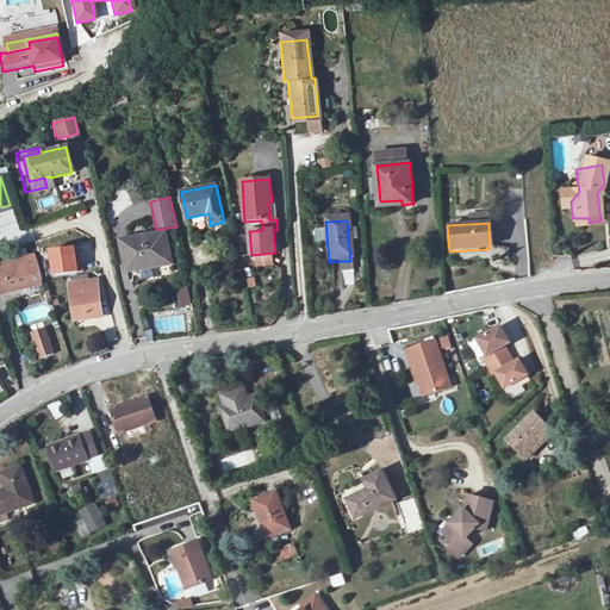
[(172,262),(167,232),(122,241),(126,269),(172,262)]
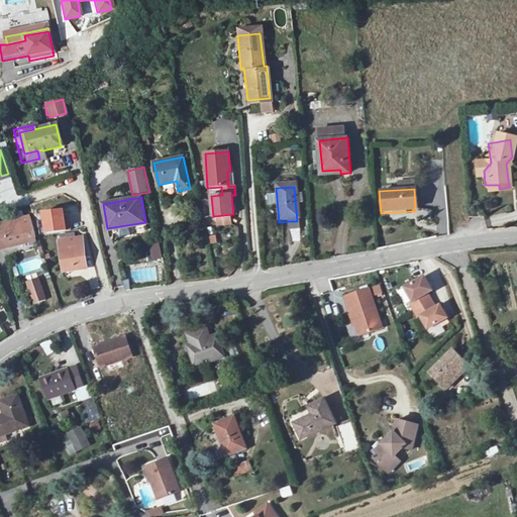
[(41,211),(44,233),(67,230),(63,208),(41,211)]
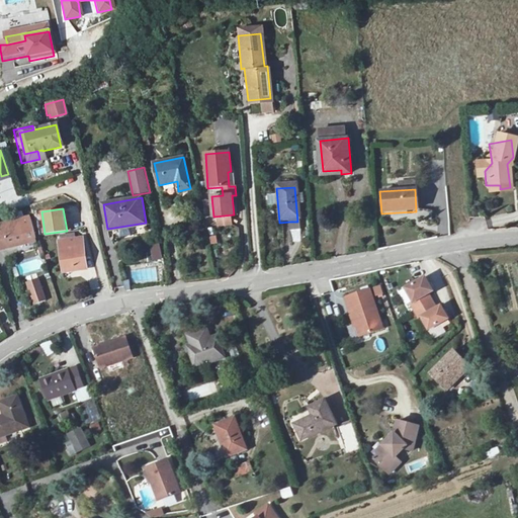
[(28,220),(0,226),(0,252),(34,244),(28,220)]
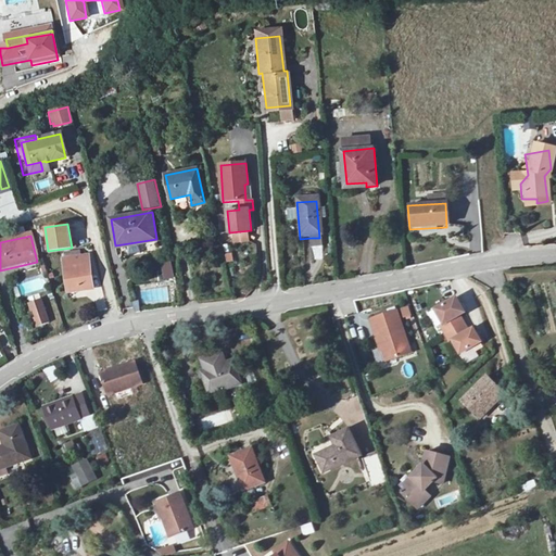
[(91,290),(86,256),(62,260),(67,293),(91,290)]
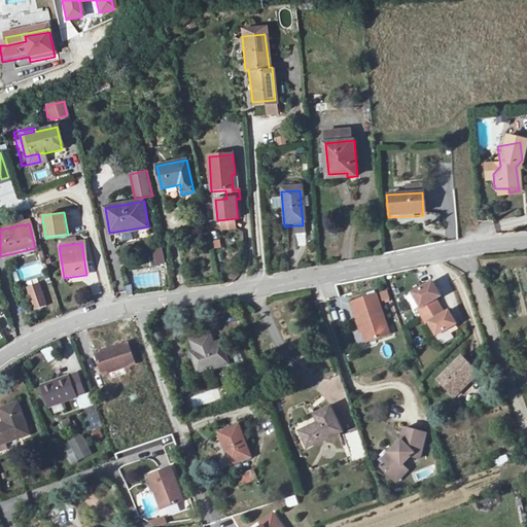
[(40,264),(18,270),(21,280),(43,273),(40,264)]
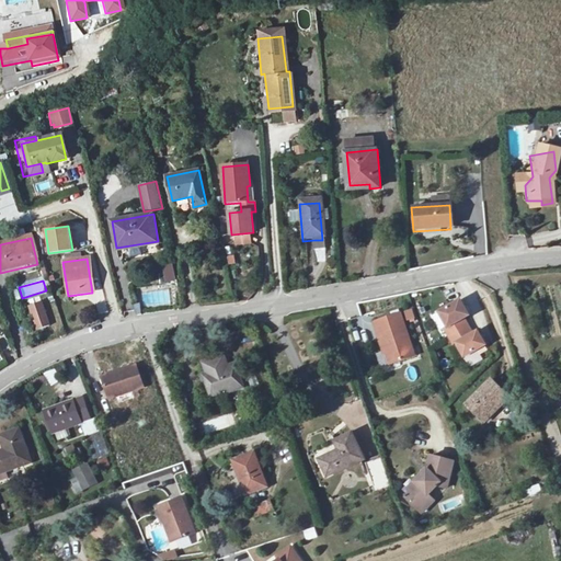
[(464,298),(442,307),(448,323),(470,315),(464,298)]
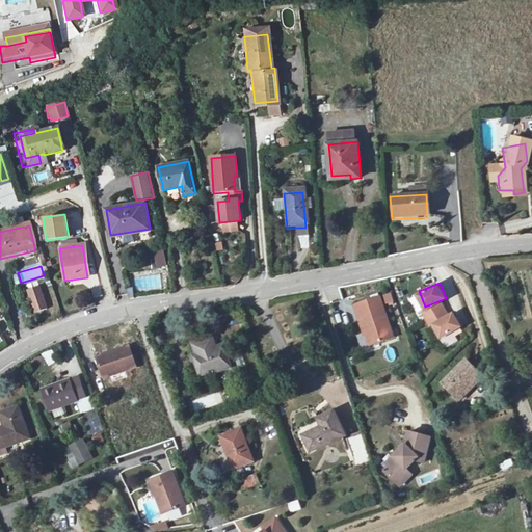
[(38,287),(28,291),(29,296),(41,292),(38,287)]
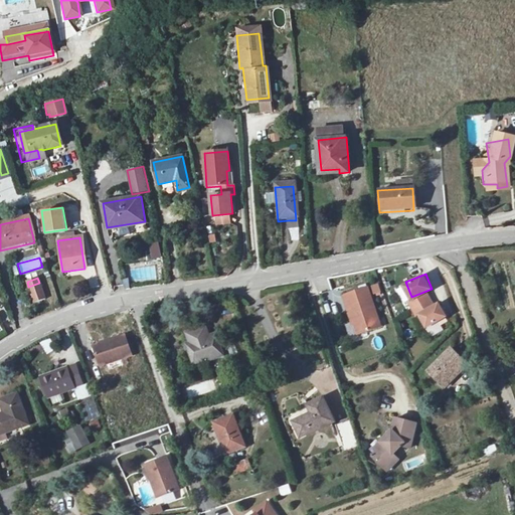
[(39,283),(28,287),(34,302),(44,299),(39,283)]
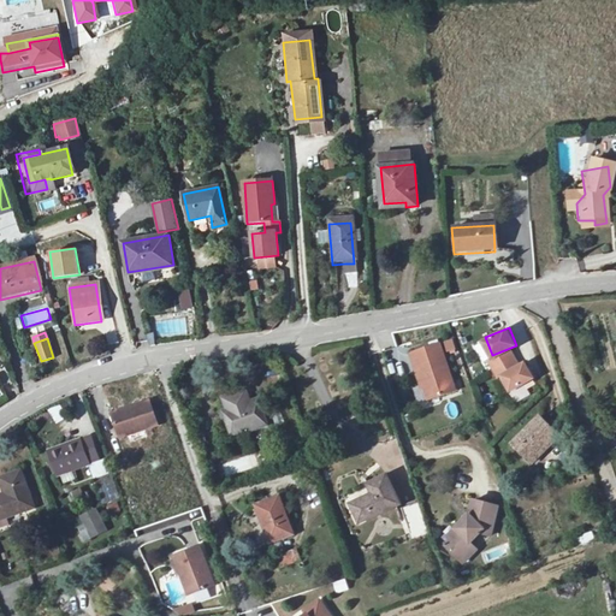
[(454,341),(445,341),(445,353),(455,353),(454,341)]
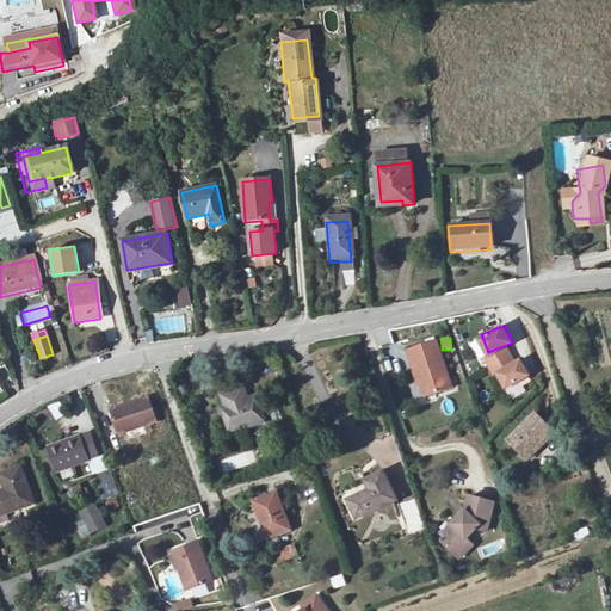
[(434,341),(405,352),(412,370),(414,370),(424,397),(451,388),(434,341)]
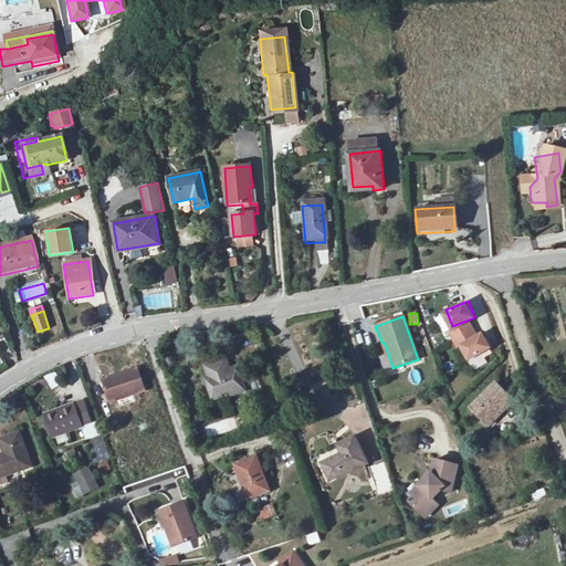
[(481,335),(459,344),(464,357),(486,349),(481,335)]
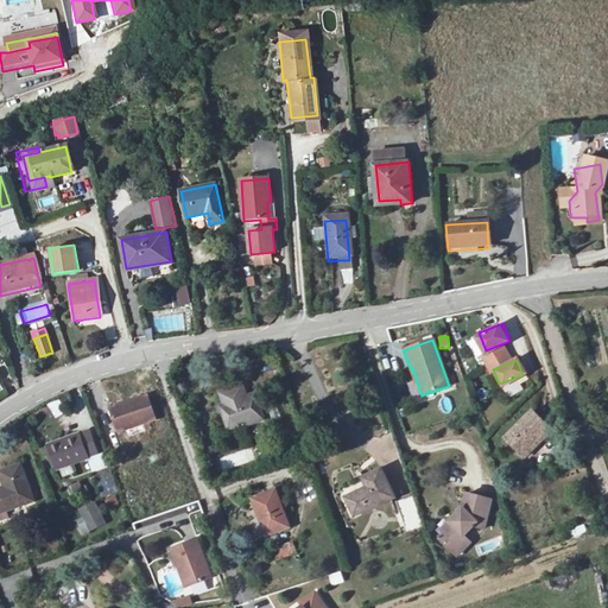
[(264,420),(254,394),(246,397),(242,386),(220,394),(223,405),(220,406),(229,432),(264,420)]
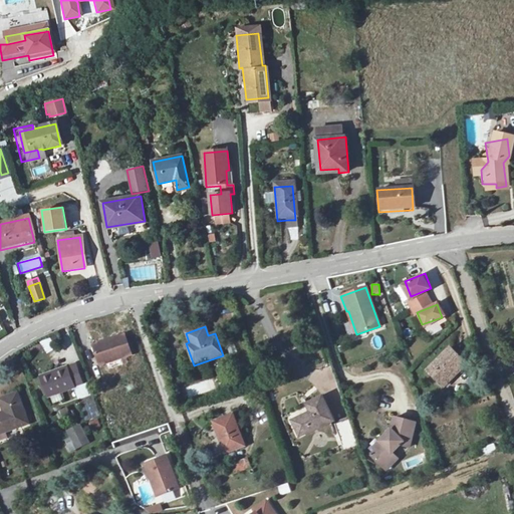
[(109,344),(94,349),(100,365),(132,354),(124,334),(108,340),(109,344)]
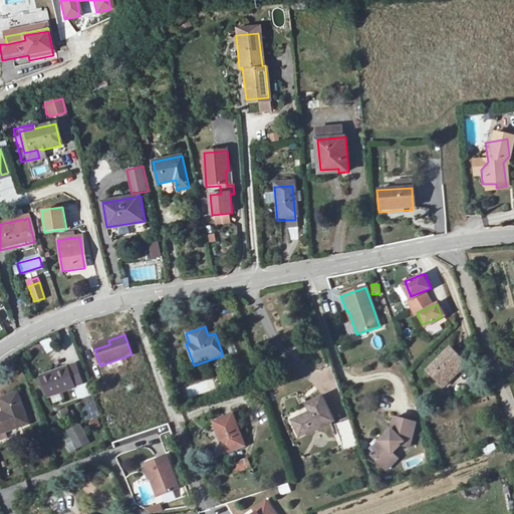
[(49,336),(40,342),(47,353),(56,348),(49,336)]
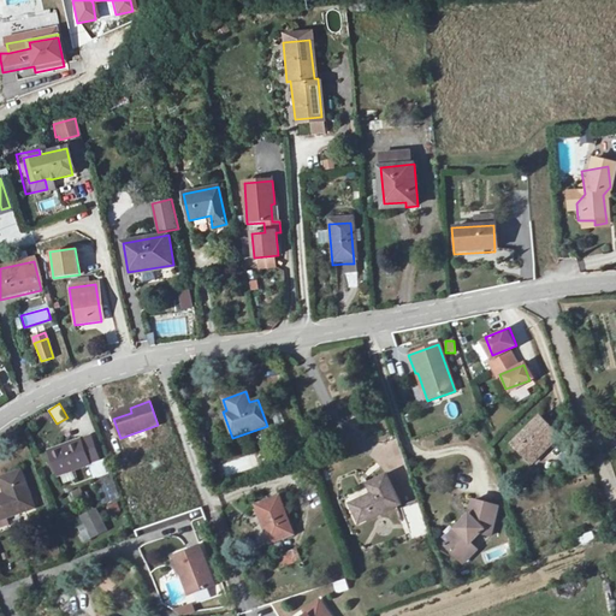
[(278,404),(270,408),(277,428),(285,426),(278,404)]
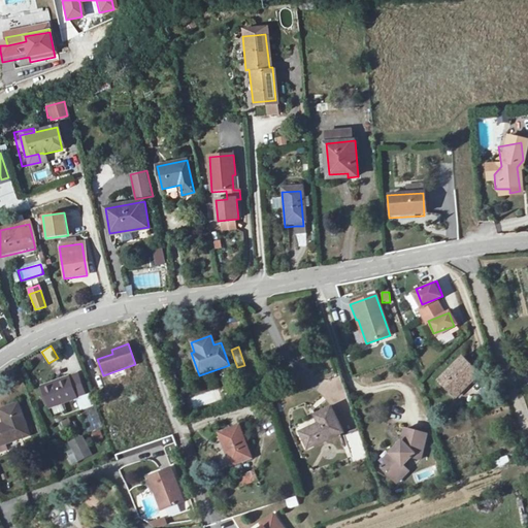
[(112,354),(111,350),(96,355),(97,359),(112,354)]
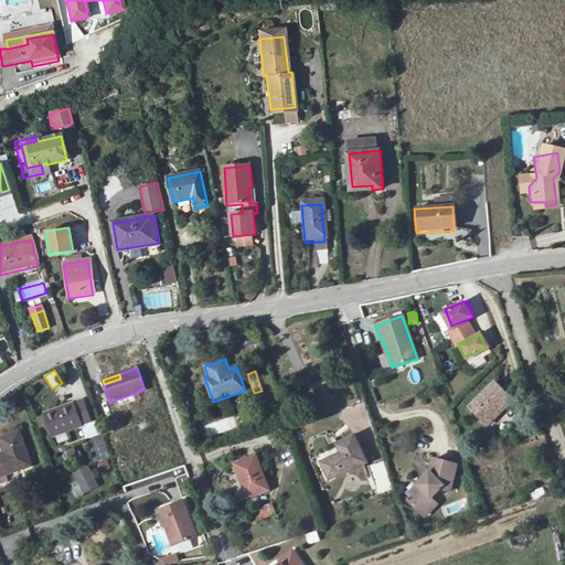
[(496,383),(470,407),(488,425),(513,401),(496,383)]
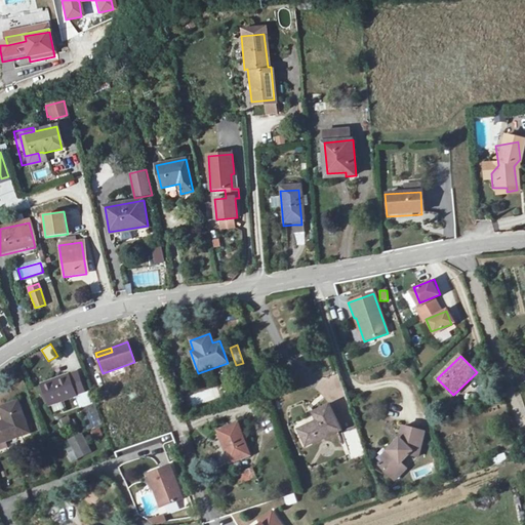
[(84,393),(77,372),(41,385),(44,391),(41,392),(44,400),(47,399),(49,405),(84,393)]
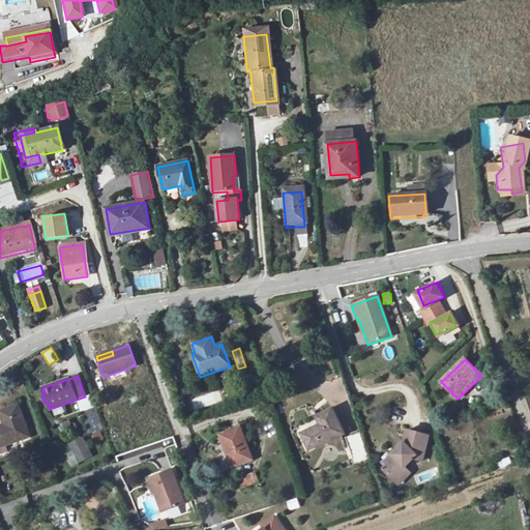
[(76,401),(81,412),(93,408),(88,395),(76,401)]
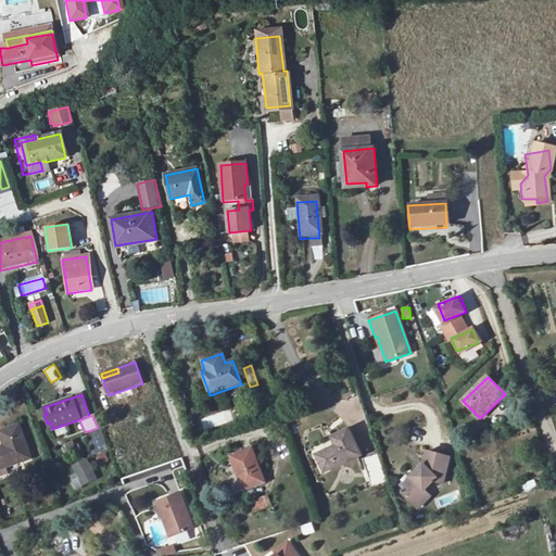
[(0,468),(30,459),(21,427),(1,433),(7,451),(0,453),(0,468)]
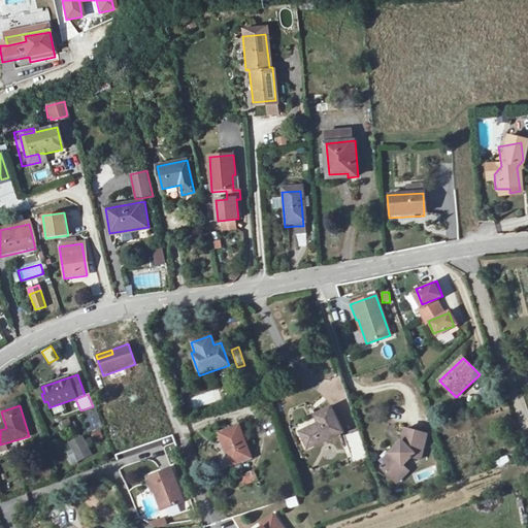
[(340,431),(330,407),(314,414),(318,423),(298,431),(305,447),(340,431)]
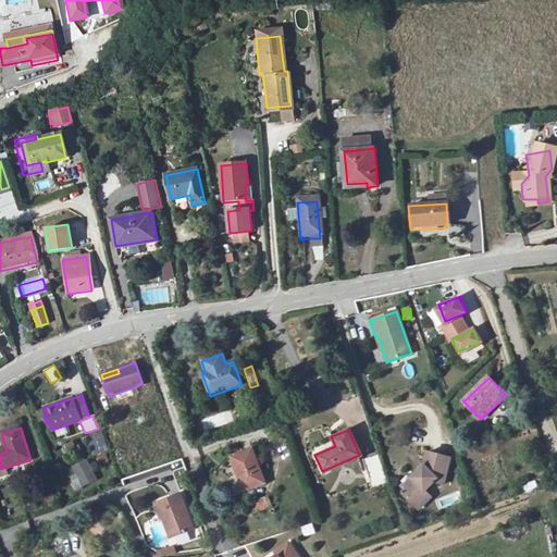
[(265,484),(255,449),(232,457),(243,492),(265,484)]
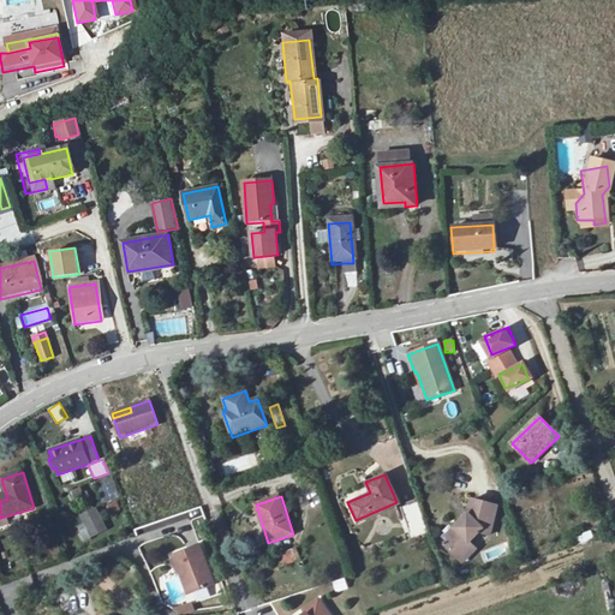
[(495,507),(469,502),(465,523),(455,530),(463,539),(452,548),(464,563),(481,551),(473,542),(487,532),(491,533),(495,507)]
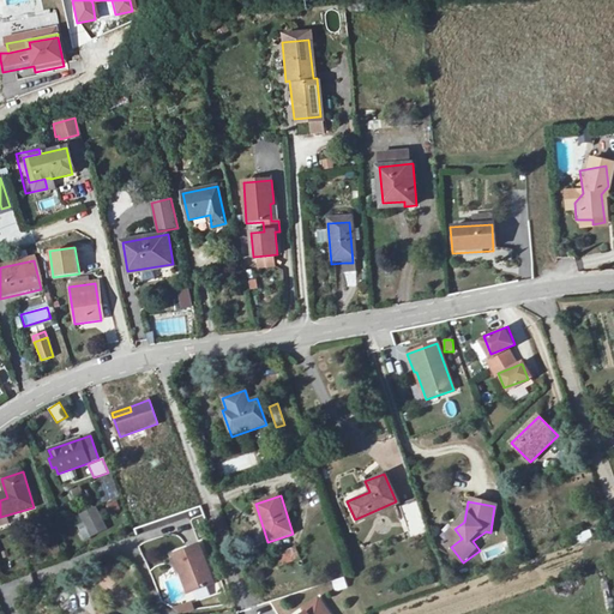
[(427,530),(416,503),(399,509),(409,536),(427,530)]
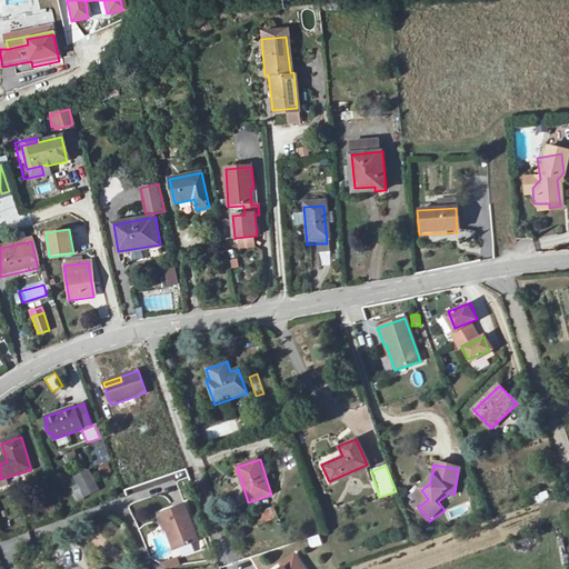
[(91,468),(73,475),(82,497),(99,491),(91,468)]
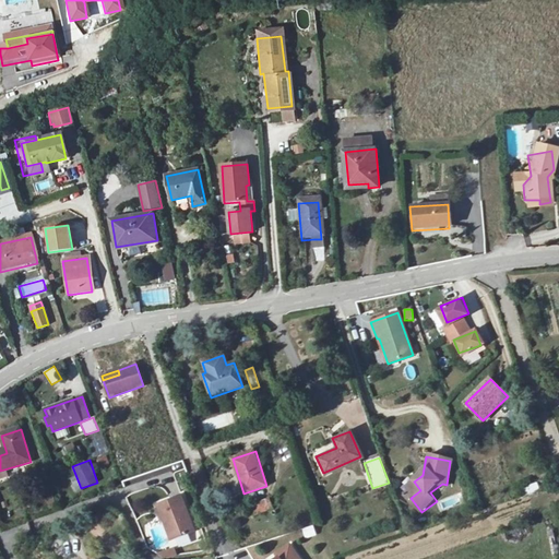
[(526,496),(540,489),(537,483),(523,488),(526,496)]
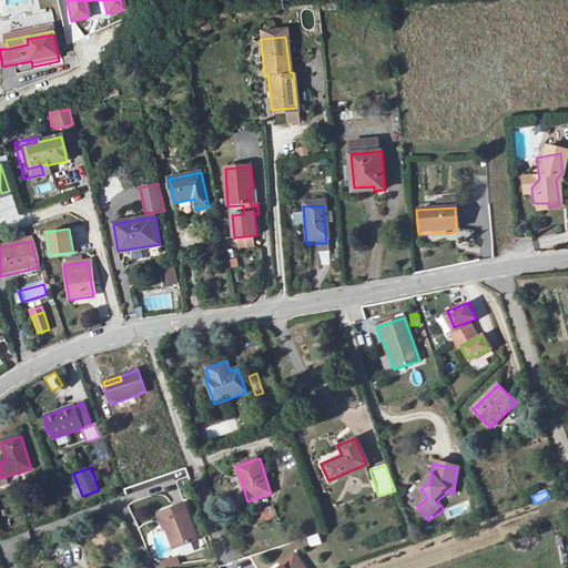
[(180,503),(155,511),(163,533),(166,533),(172,547),(193,539),(180,503)]
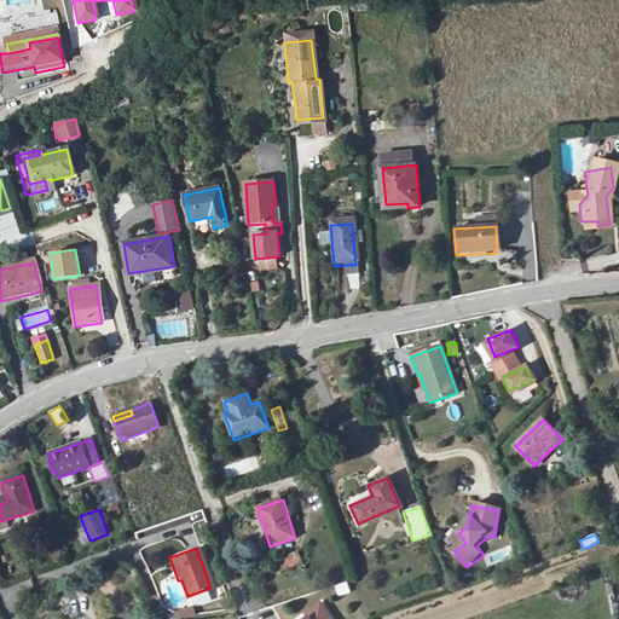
[(281,571),(304,563),(299,551),(277,559),(281,571)]
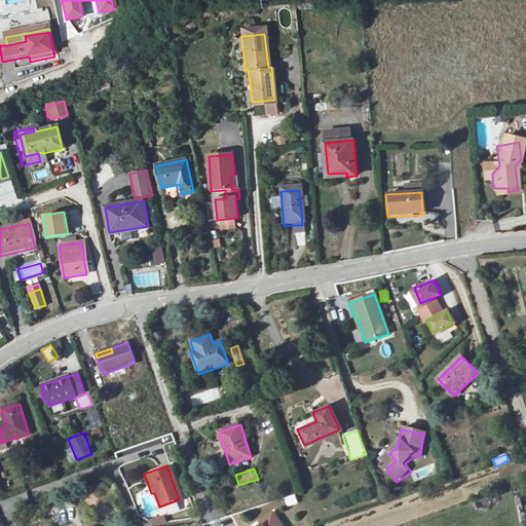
[(292,495),(284,499),(287,505),(295,501),(292,495)]
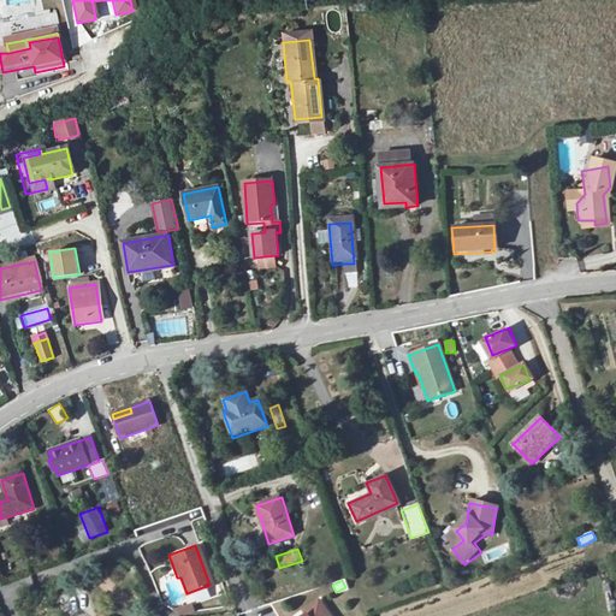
[(175,604),(182,600),(172,584),(165,587),(175,604)]
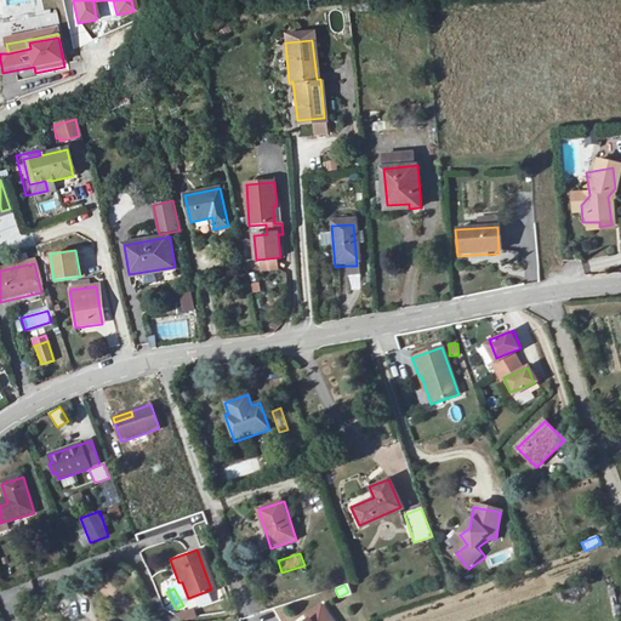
[(330,620),(319,605),(305,616),(307,620),(305,620),(330,620)]
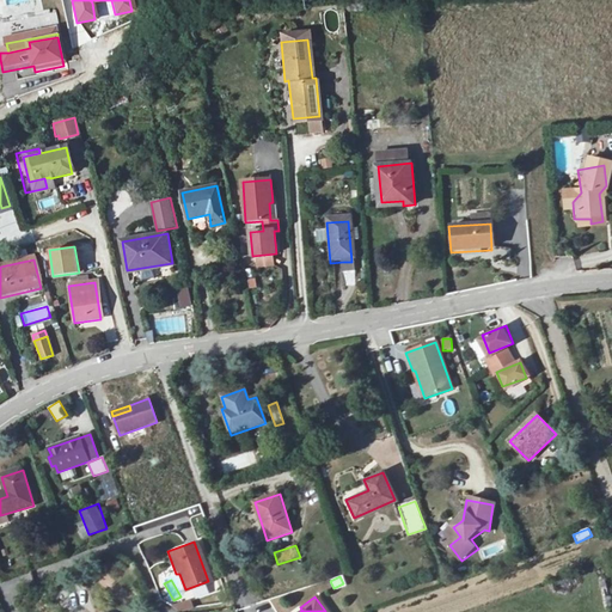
[(178,611),(181,611),(194,609),(191,600),(177,605),(178,611)]
